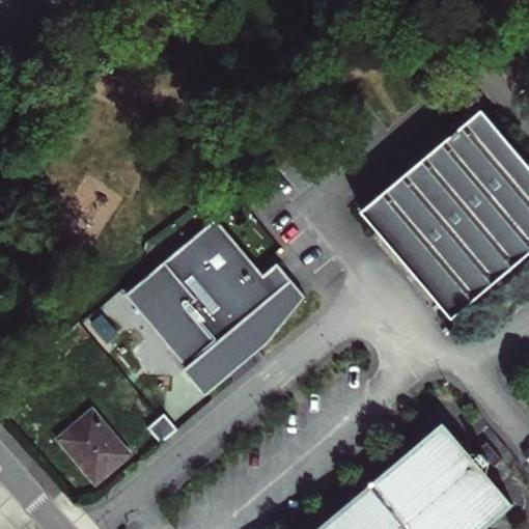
[(528,254),(528,166),(481,109),(361,211),(451,319),(528,254)]
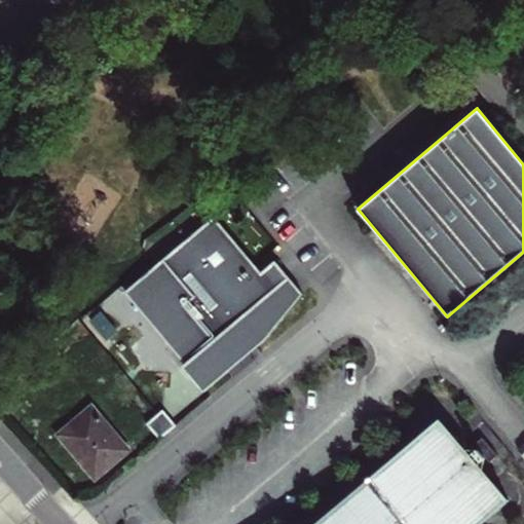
[(260,271),(213,215),(123,291),(183,363),(180,365),(202,390),(263,340),(302,293),(274,260),(260,271)]
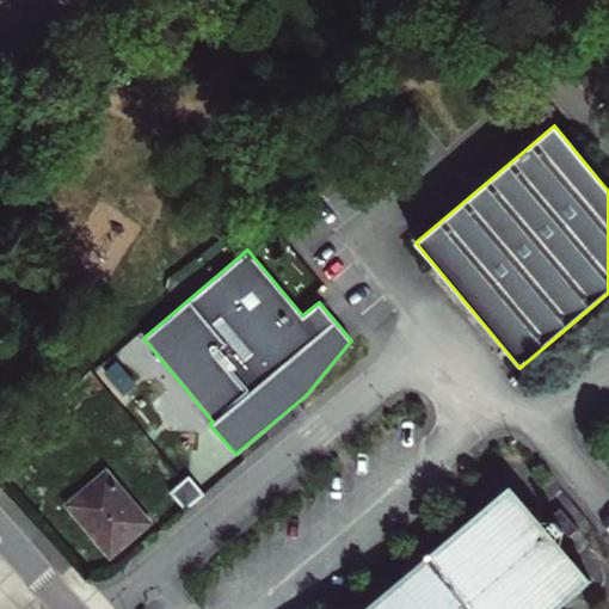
[(115,361),(102,371),(121,395),(134,383),(115,361)]
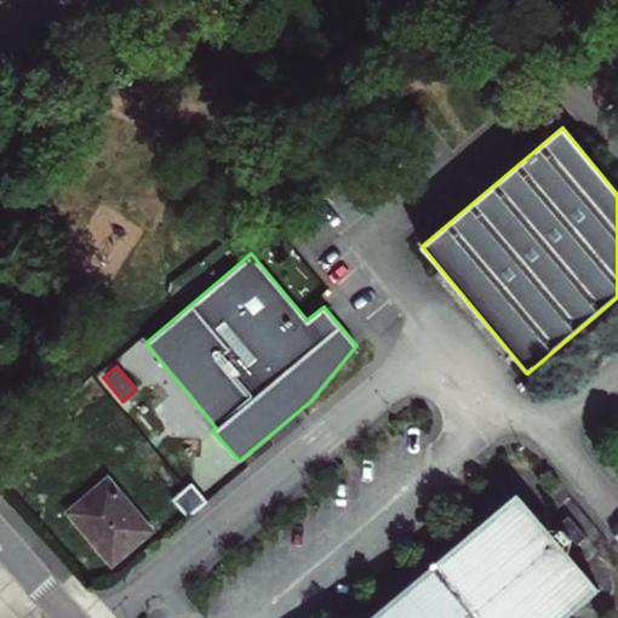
[(106,481),(72,511),(112,556),(146,527),(106,481)]
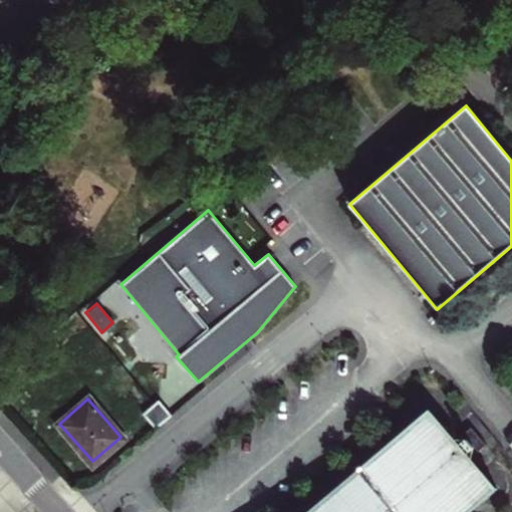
[(158,399),(142,412),(155,428),(171,414),(158,399)]
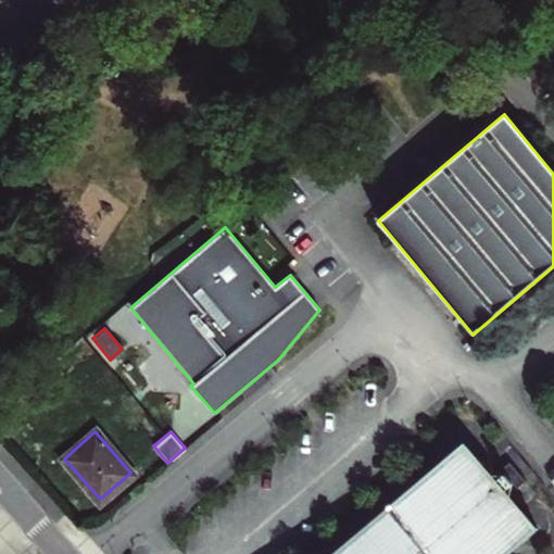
[(464,442),(331,553),(508,553),(539,530),(508,494),(508,488),(515,482),(519,489),(527,482),(510,462),(502,467),(507,474),(502,479),(494,478),(464,442)]
